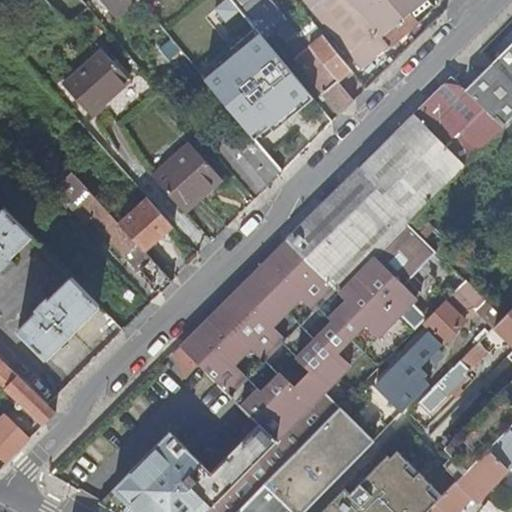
[(137,0),(98,0),(115,20),(138,1),(137,0)]
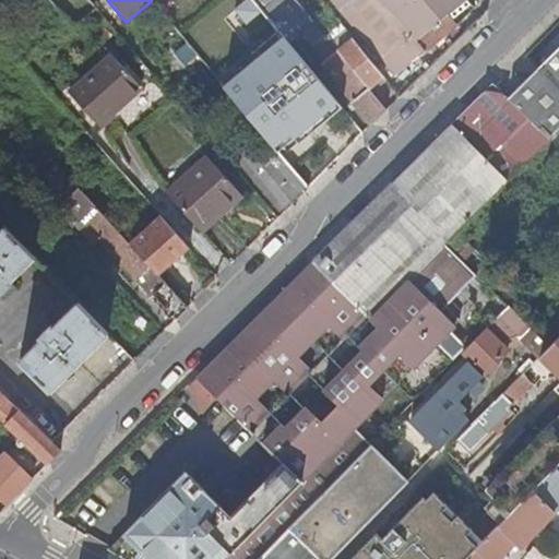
[(300,31),(312,21),(295,0),(256,0),(270,18),(283,33),(288,40),(300,31)]
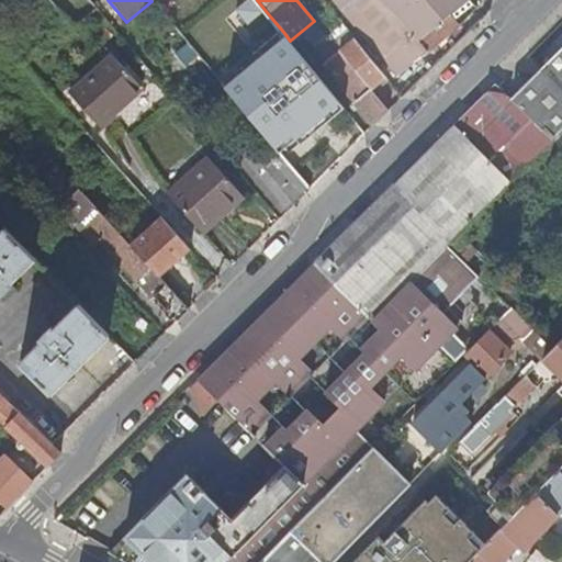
[(332,0),(398,76),(442,38),(433,26),(463,0),(332,0)]
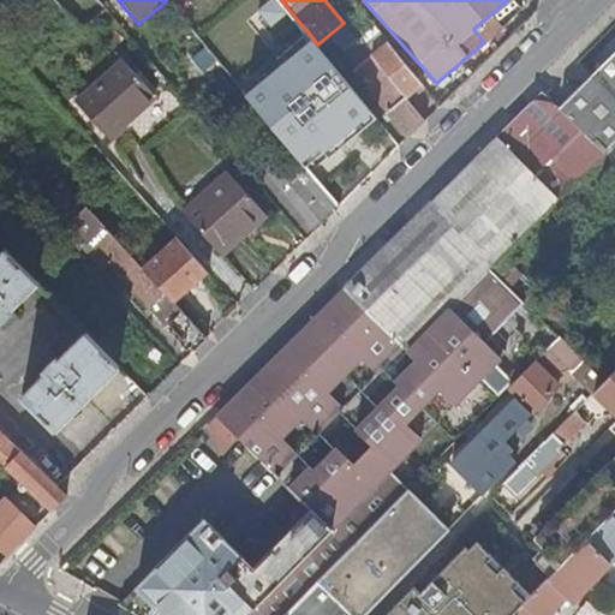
[(357,40),(344,23),(330,34),(345,51),(346,49),(357,40)]
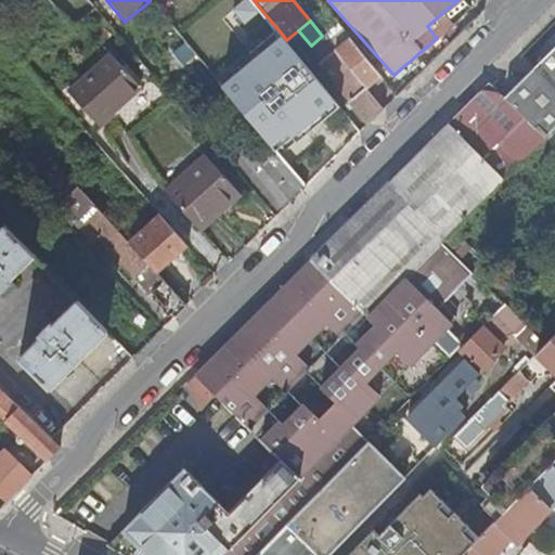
[(350,38),(344,29),(330,42),(335,50),(350,38)]
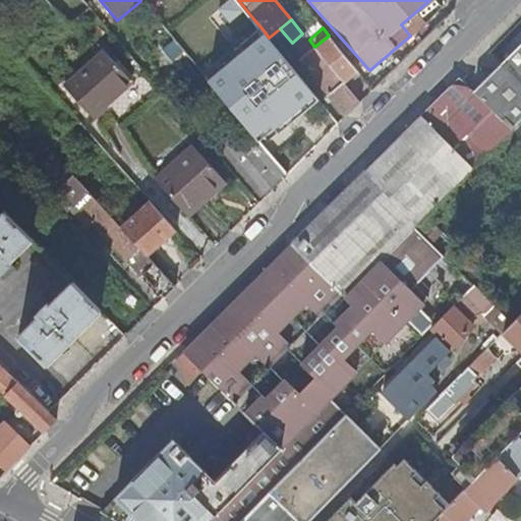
[(210,74),(259,135),(312,92),(269,38),(264,31),(210,74)]
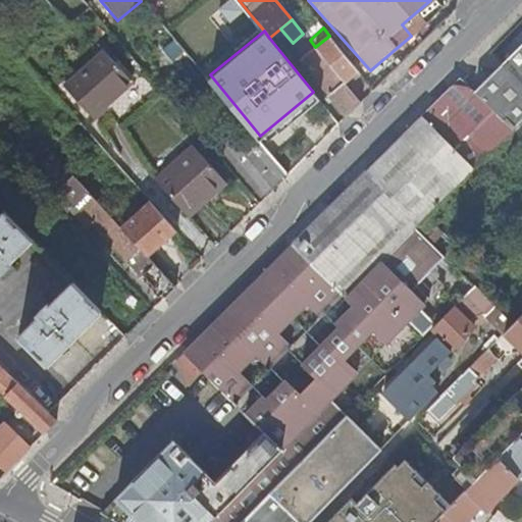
[(304,33),(303,34),(294,42),(305,56),(301,60),(347,117),(361,103),(345,83),(315,47),(310,40),(304,33)]
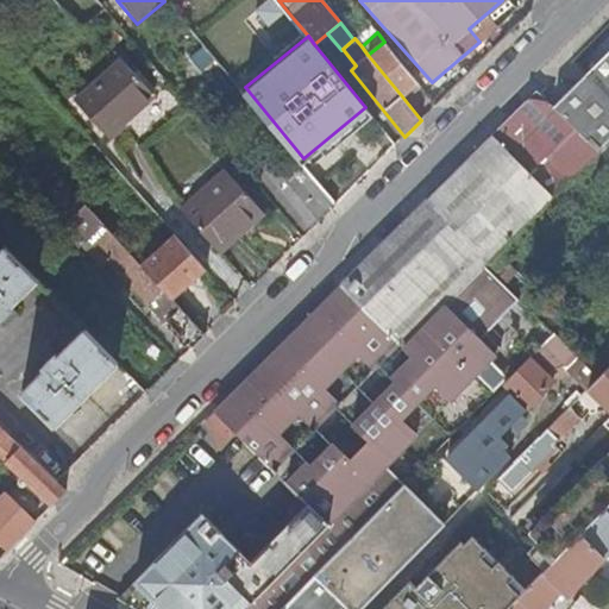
[(402,96),(419,83),(384,42),(368,55),(402,96)]
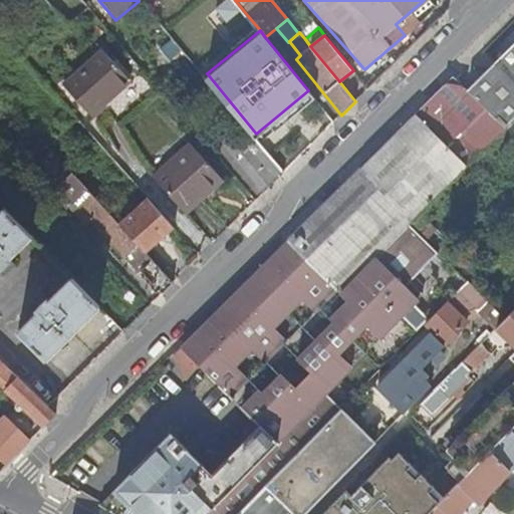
[(513,43),(468,90),(487,109),(513,80),(513,43)]
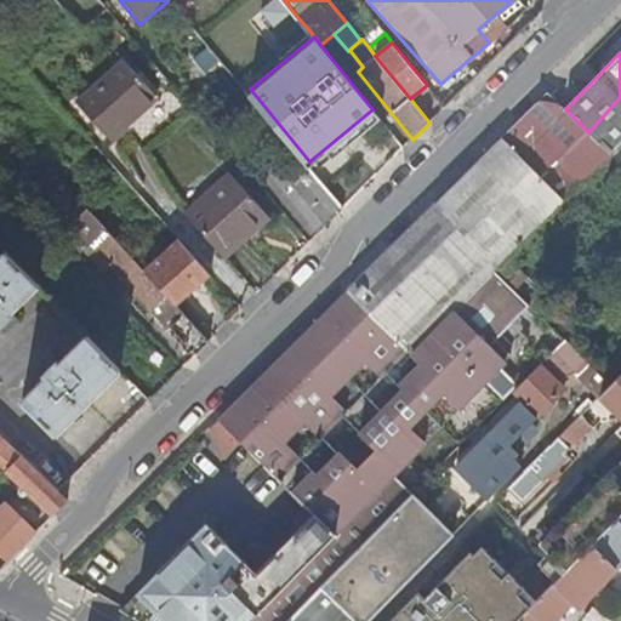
[(125,58),(114,68),(144,102),(148,106),(158,96),(125,58)]
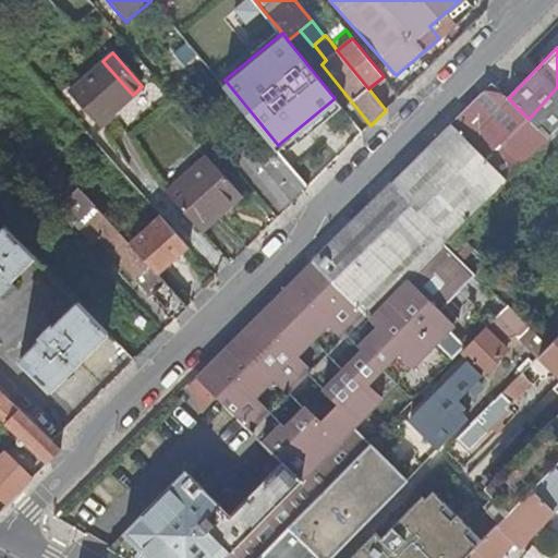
[(113,111),(133,95),(130,92),(102,61),(68,91),(99,126),(116,112),(113,111)]
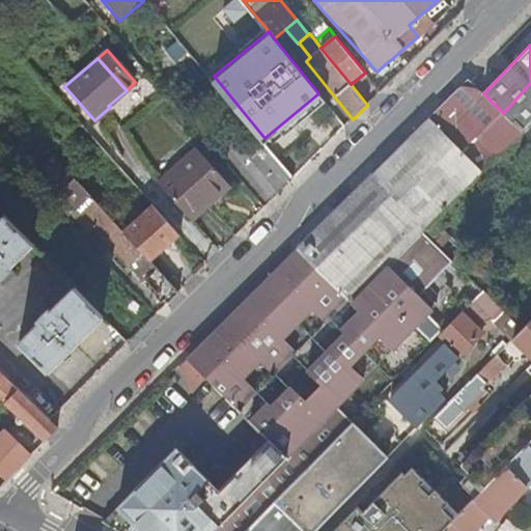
[(212,99),(219,92),(197,66),(193,60),(185,67),(212,99)]
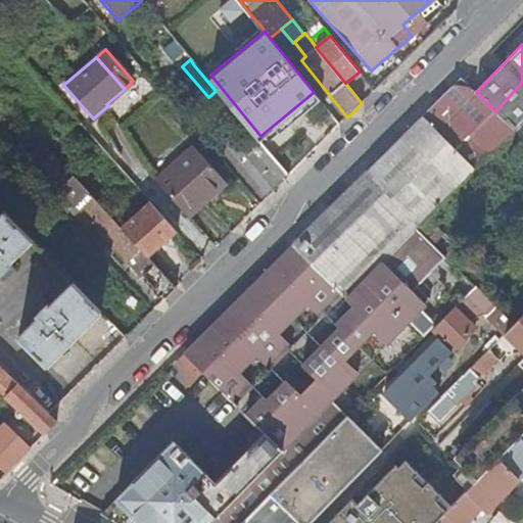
[(461,77),(293,244),(330,281),(495,111),(476,92),(461,77)]
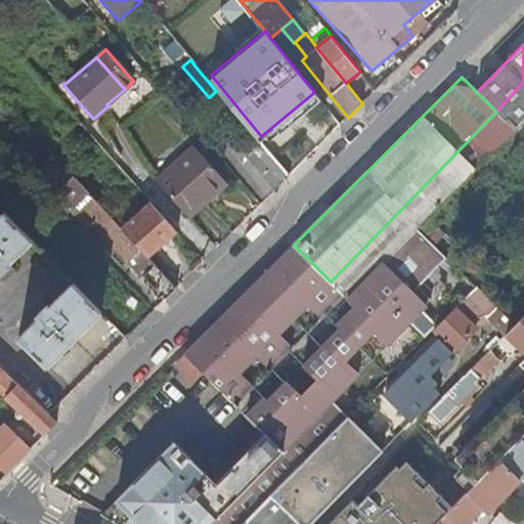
[(523,120),(523,82),(496,112),(515,130),(523,120)]
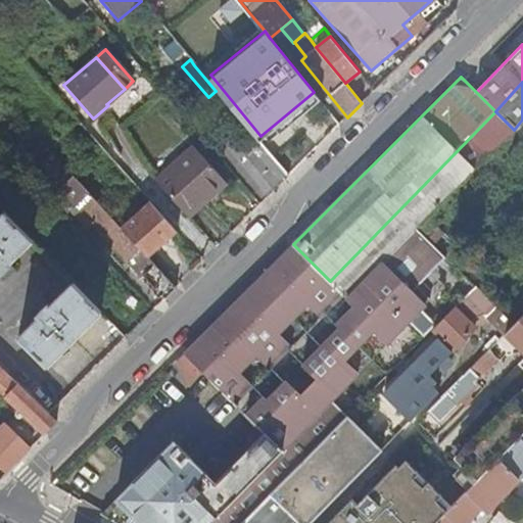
[(347,298),(416,229),(423,222),(514,130),(495,111),(330,281),(341,291),(347,298)]
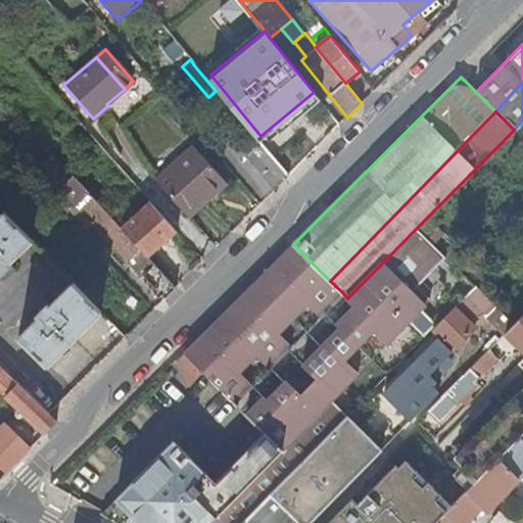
[(221,141),(230,153),(268,197),(287,178),(252,135),(243,142),(242,141),(240,142),(232,132),(221,141)]
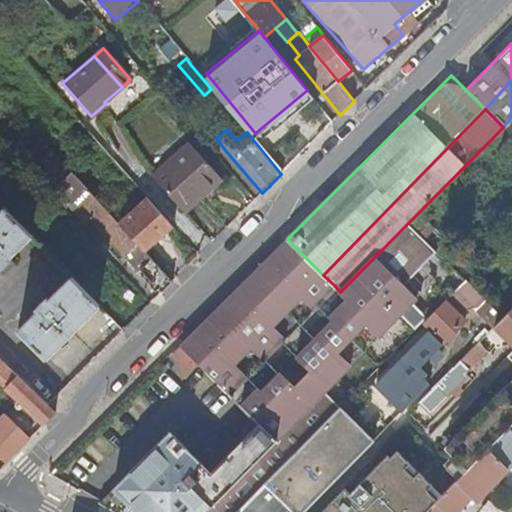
[(87,188),(40,135),(29,145),(41,160),(40,161),(61,185),(56,191),(69,204),(87,188)]
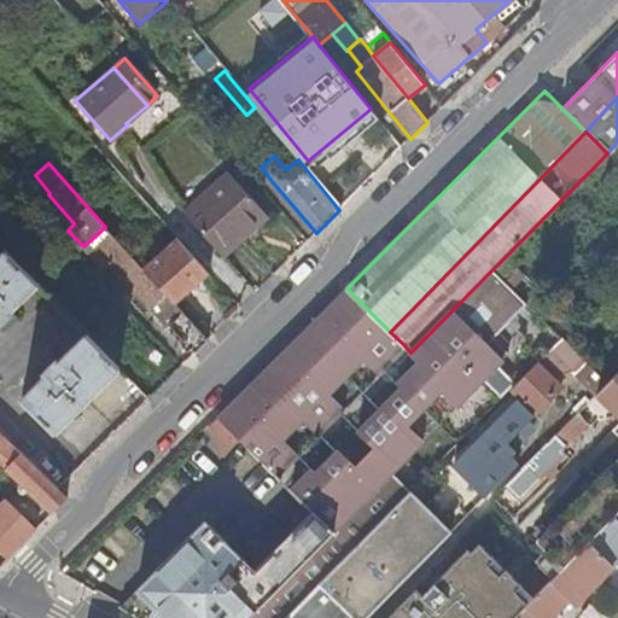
[(617,170),(606,184),(616,194),(617,191),(617,170)]
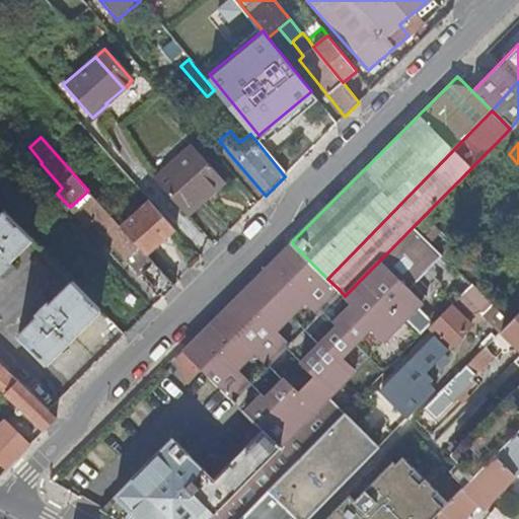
[(190,145),(180,154),(181,155),(218,197),(228,188),(190,145)]
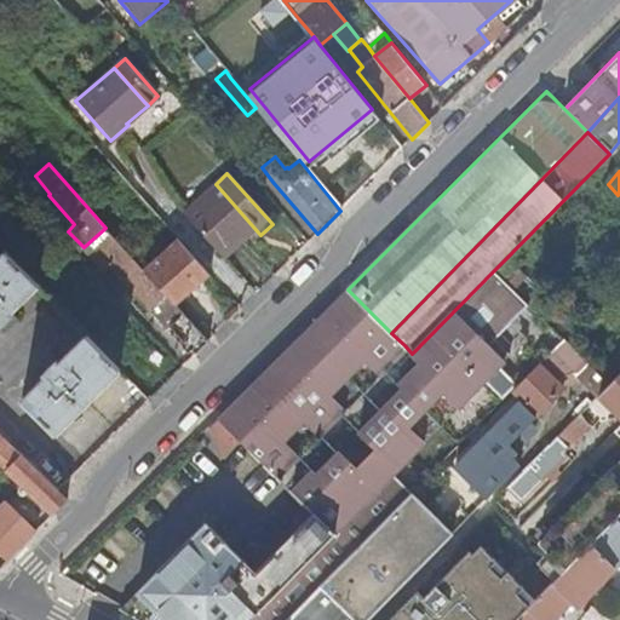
[(317,234),(273,182),(268,185),(313,239),(317,234)]
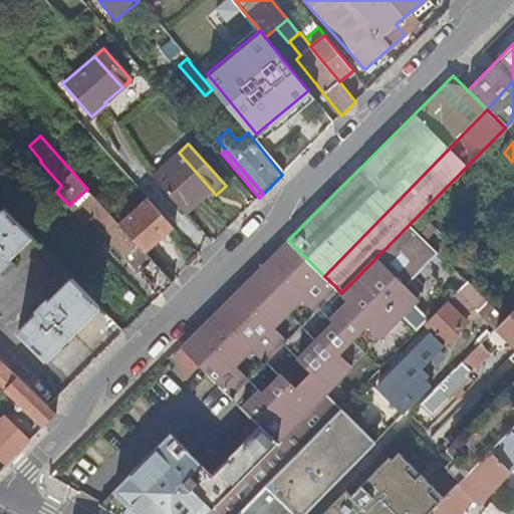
[(212,198),(216,195),(180,154),(179,153),(152,177),(185,213),(208,193),(212,198)]
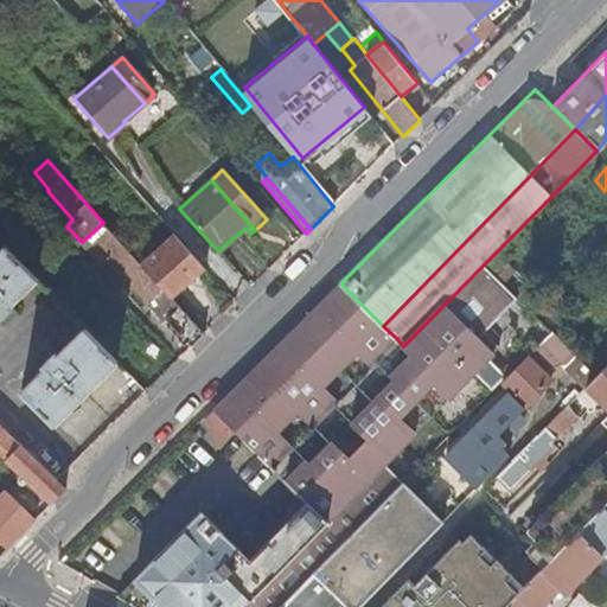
[(190,349),(204,334),(167,293),(142,266),(126,248),(103,223),(82,242),(104,266),(109,261),(190,349)]
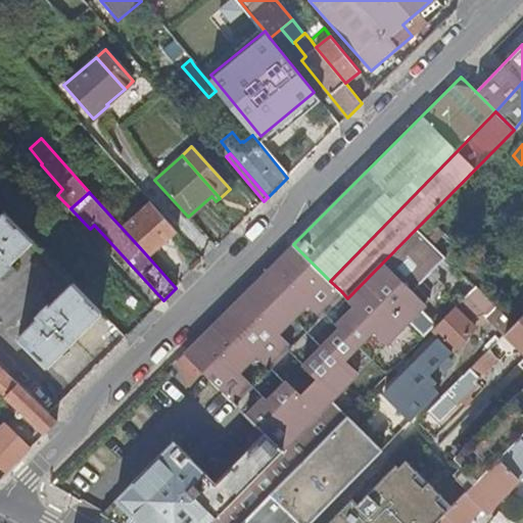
[(151,203),(123,229),(144,252),(172,227),(151,203)]
